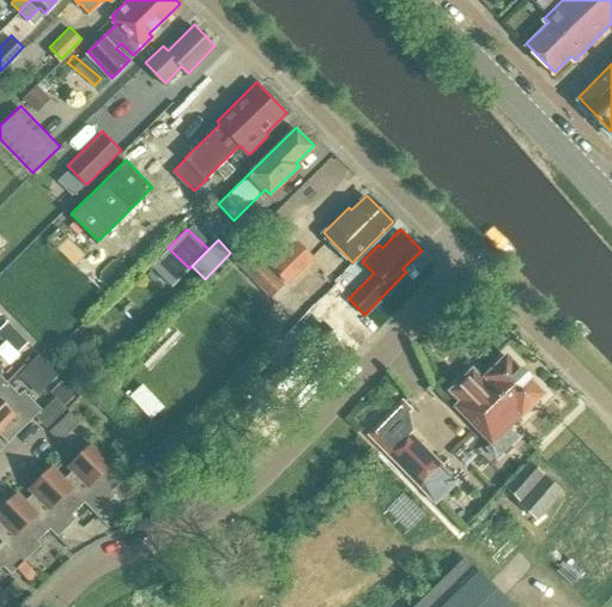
[(288,279),(313,255),(298,241),(273,265),(288,279)]
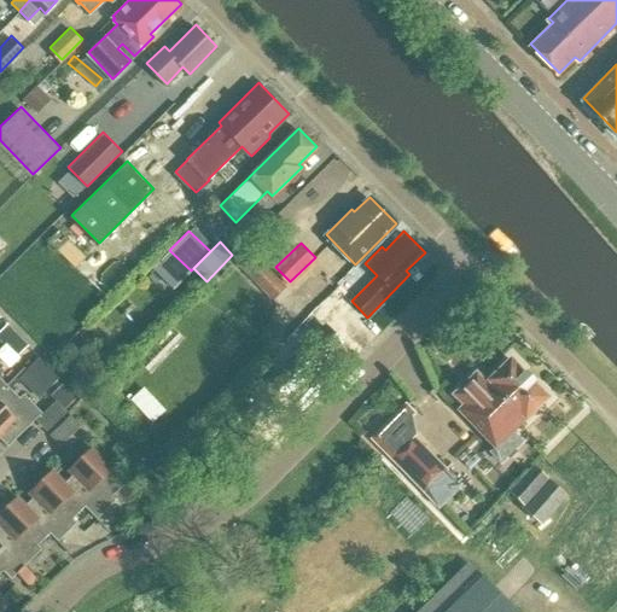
[(242,260),(274,295),(287,281),(255,248),(242,260)]
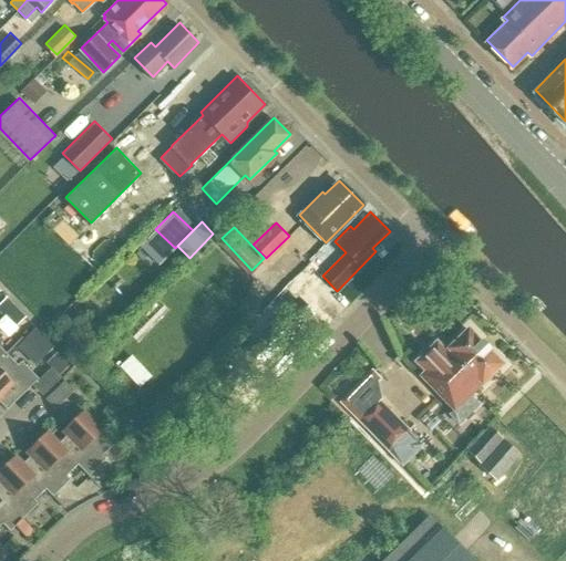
[(151,292),(120,323),(136,340),(167,310),(151,292)]
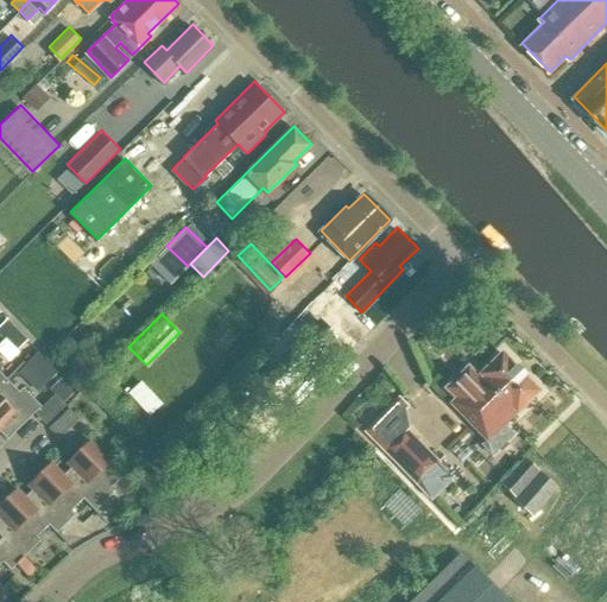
[(17,349),(29,337),(7,317),(0,324),(0,331),(6,338),(17,349)]
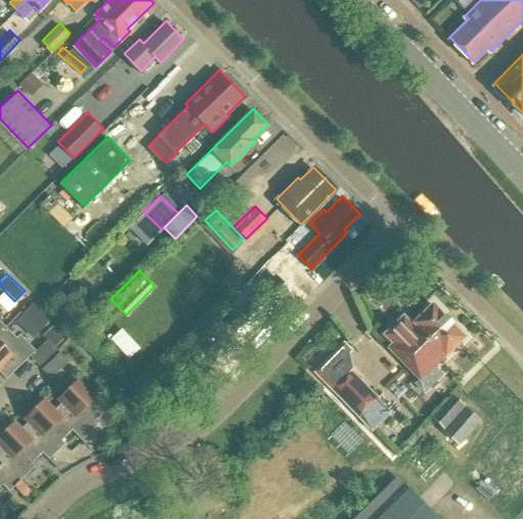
[(274,307),(295,288),(284,275),(263,295),(274,307)]
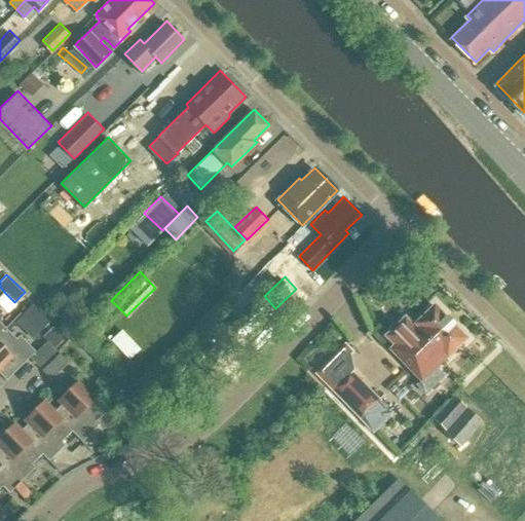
[(40,329),(50,320),(33,302),(24,311),(40,329)]
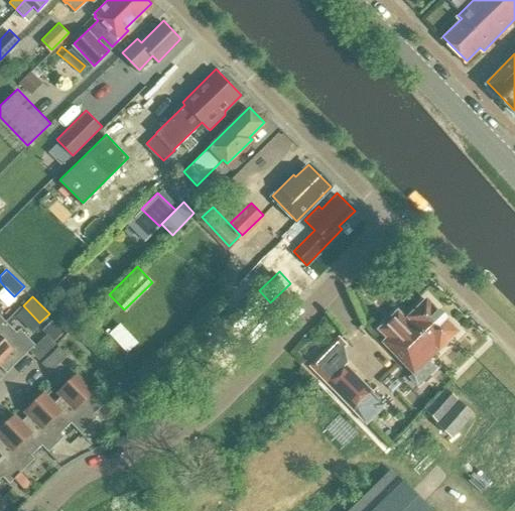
[(428,358),(457,330),(425,297),(407,316),(405,318),(399,311),(397,309),(380,327),(382,329),(383,329),(389,335),(385,339),(415,370),(409,376),(417,385),(436,367),(428,358)]
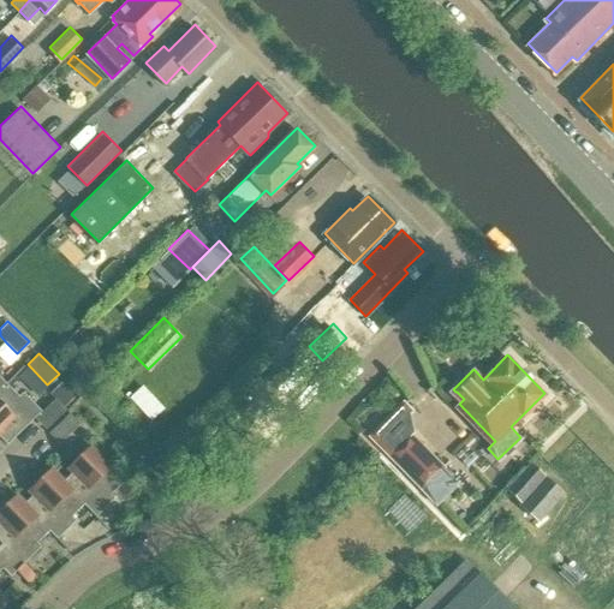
[(65,405),(76,393),(63,380),(51,390),(65,405)]
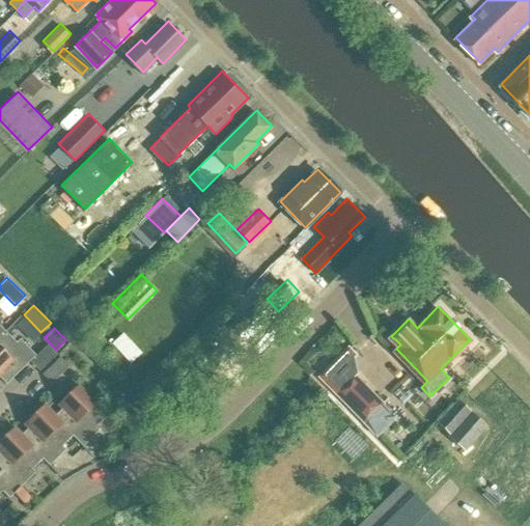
[(17,340),(5,329),(0,334),(0,376),(6,382),(36,353),(20,336),(17,340)]
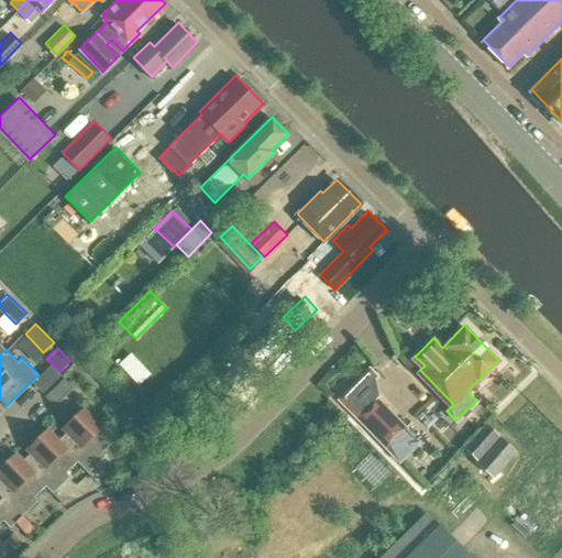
[(117,360),(135,383),(147,373),(128,350),(117,360)]
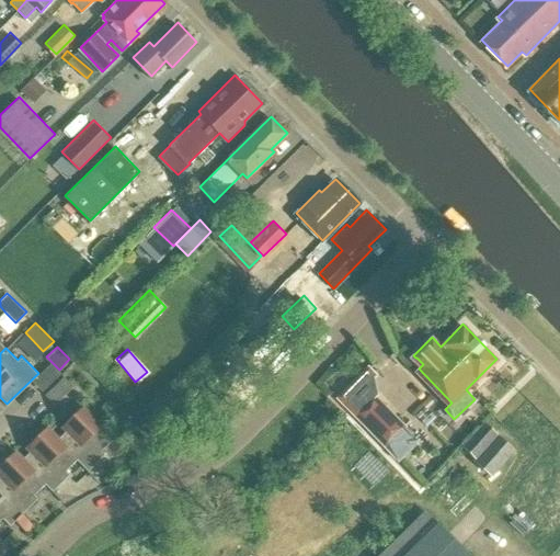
[(46,393),(55,403),(73,384),(64,375),(46,393)]
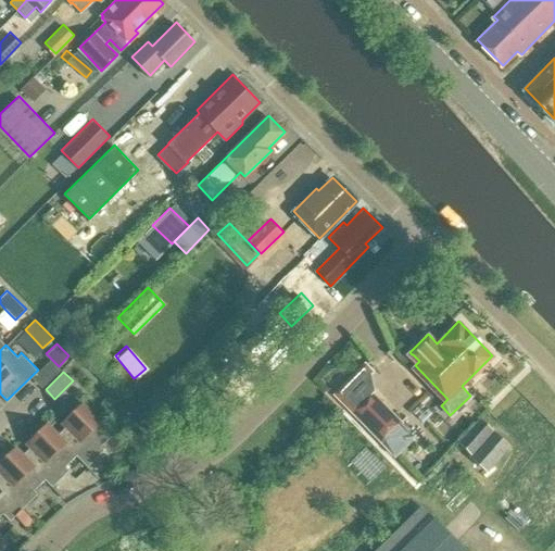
[(381,440),(402,421),(371,390),(351,410),(381,440)]
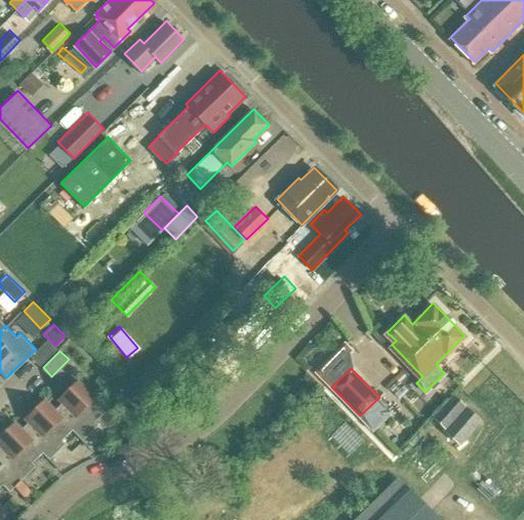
[(62,401),(54,408),(72,428),(82,439),(98,423),(95,420),(107,408),(77,378),(58,397),(62,401)]
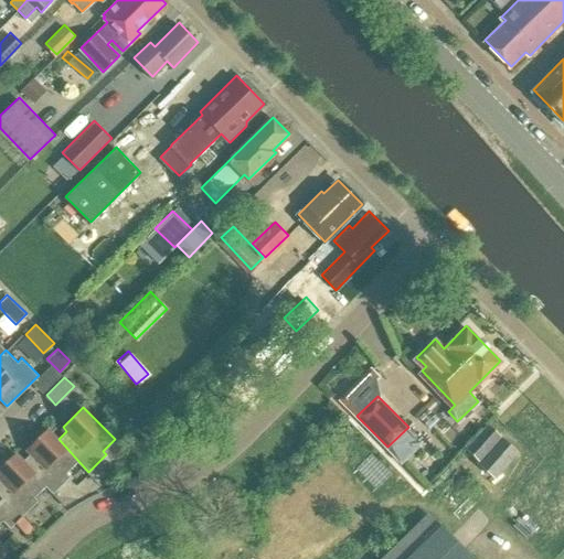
[(496,475),(519,451),(489,422),(468,445),(480,458),(479,460),(496,475)]
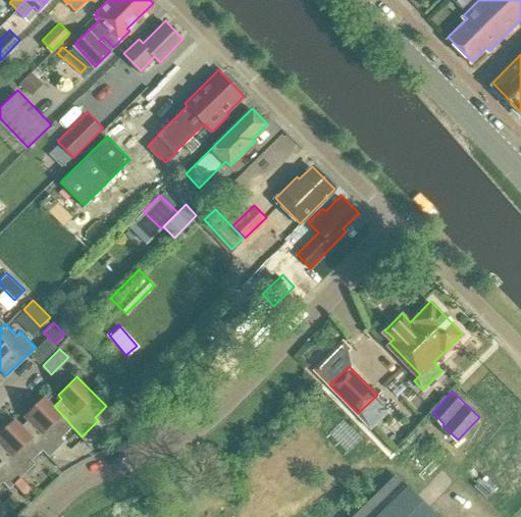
[(71,425),(54,406),(44,396),(24,414),(29,418),(21,424),(42,448),(49,455),(65,440),(61,435),(71,425)]
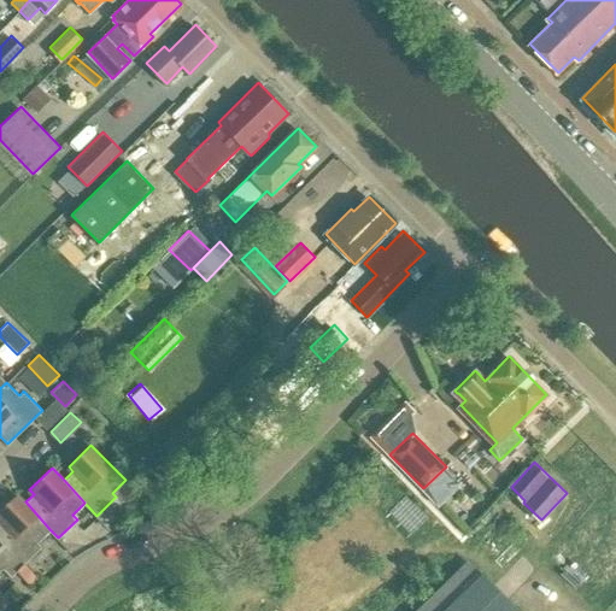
[(50,529),(25,501),(17,493),(0,510),(0,538),(24,563),(42,546),(37,541),(50,529)]
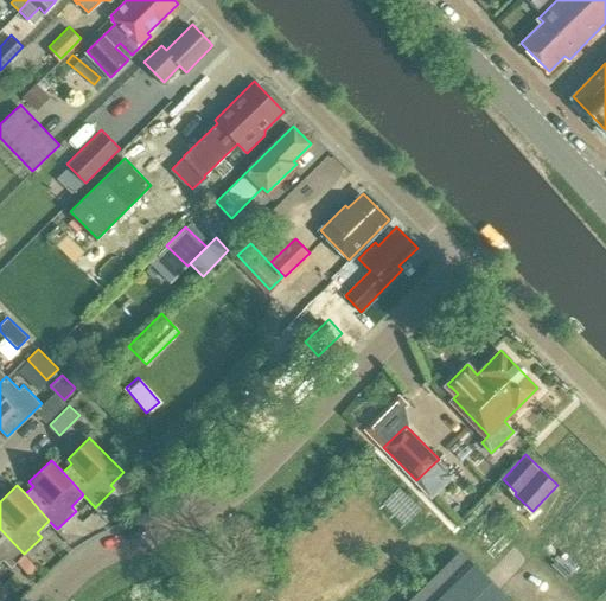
[(36,566),(24,554),(0,529),(0,561),(4,558),(11,567),(17,561),(29,573),(36,566)]
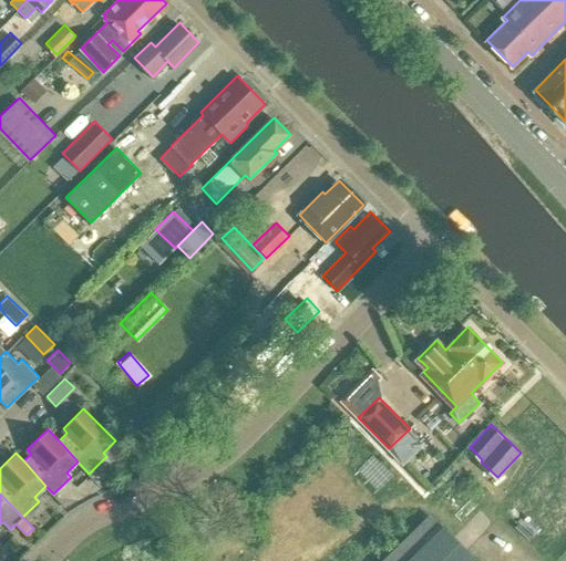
[(470,560),(474,558),(431,513),(382,560),(470,560)]
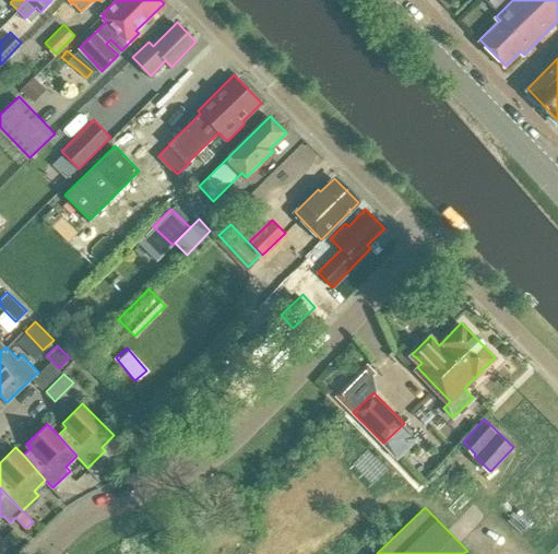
[(9,544),(0,534),(0,547),(2,551),(9,544)]
